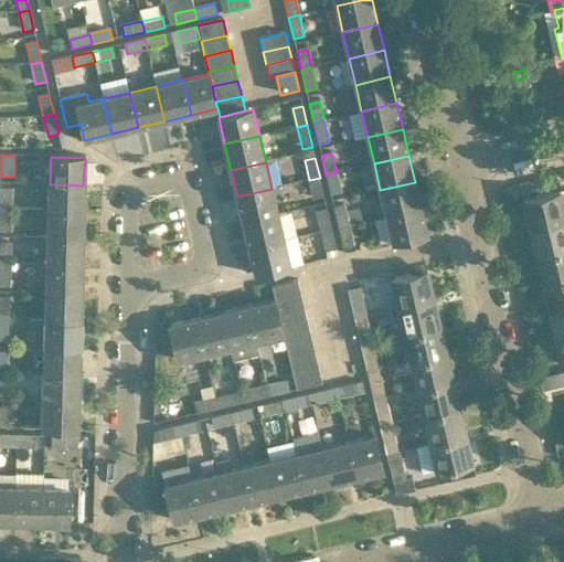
[(337,172),(326,176),(331,197),(341,194),(337,172)]
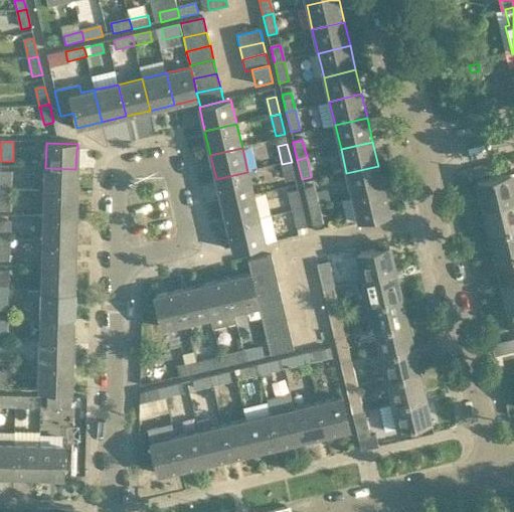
[(292,162),(282,164),(286,183),(296,180),(292,162)]
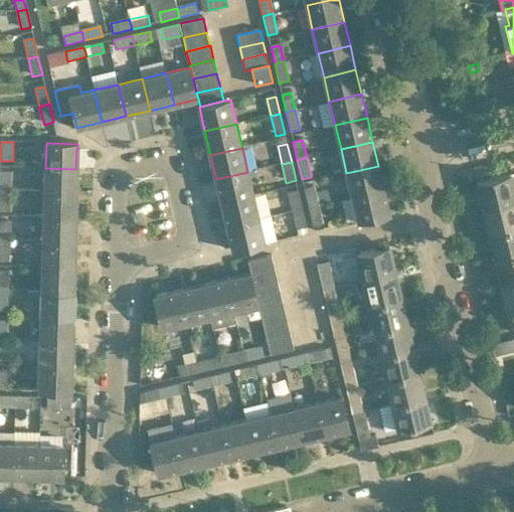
[(346,173),(352,197),(384,189),(378,166),(346,173)]
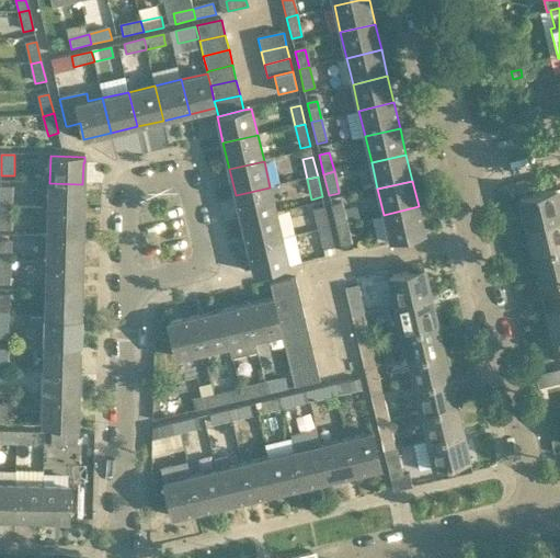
[(49,183),(48,211),(82,211),(82,184),(49,183)]
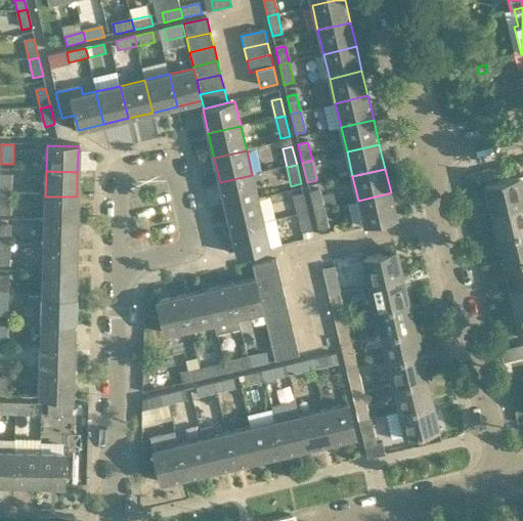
[(220,182),(225,207),(258,199),(252,175),(220,182)]
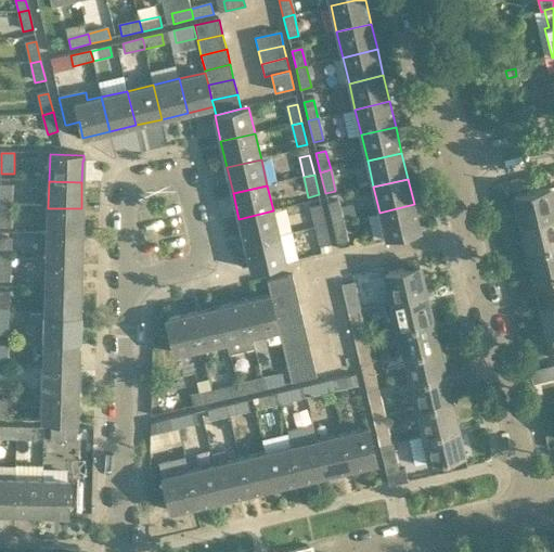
[(0,187),(0,194),(0,206),(13,207),(14,188),(0,187)]
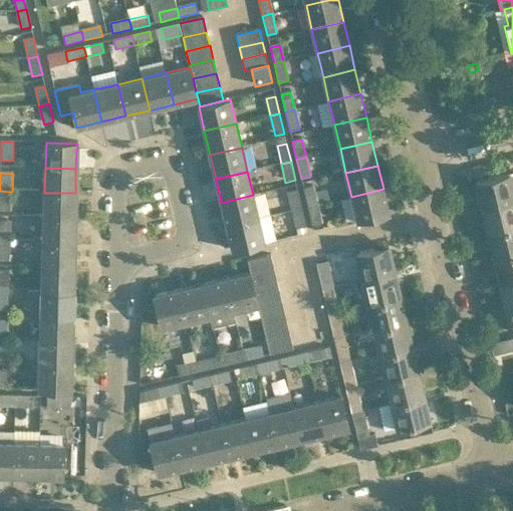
[(477,184),(483,209),(512,202),(512,191),(509,177),(477,184)]
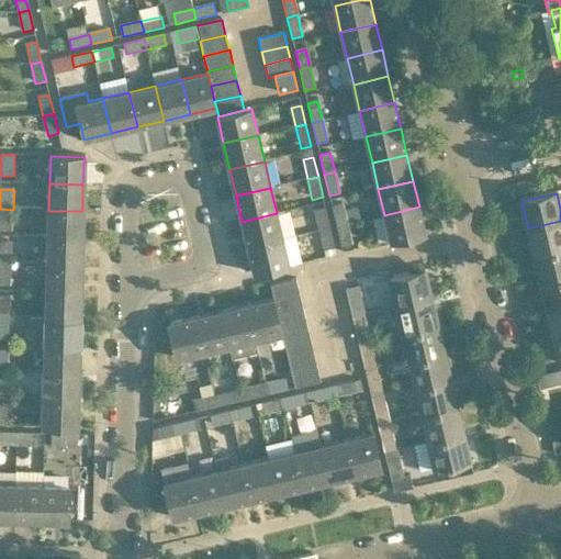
[(343,204),(332,207),(337,226),(347,224),(359,221),(361,221),(361,220),(360,220),(358,210),(345,213),(343,204)]
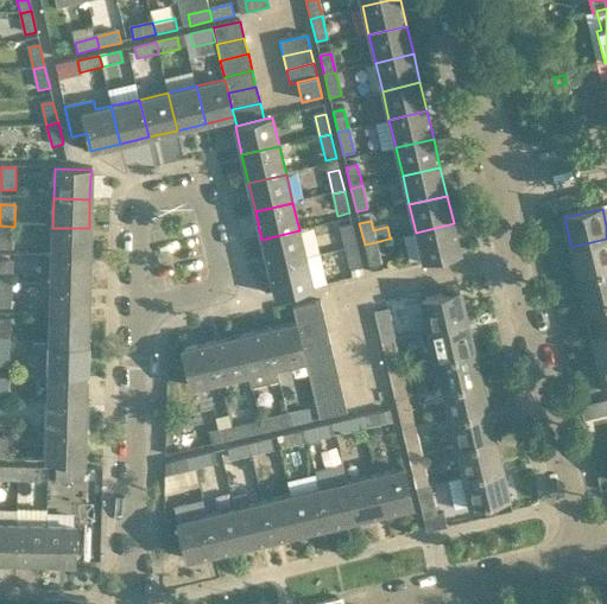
[(454,223),(416,233),(423,261),(460,253),(454,223)]
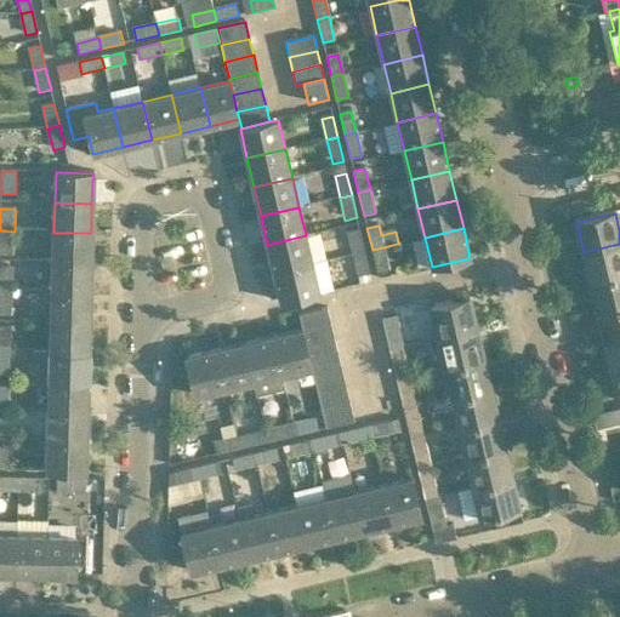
[(0,230),(0,255),(13,256),(15,232),(0,230)]
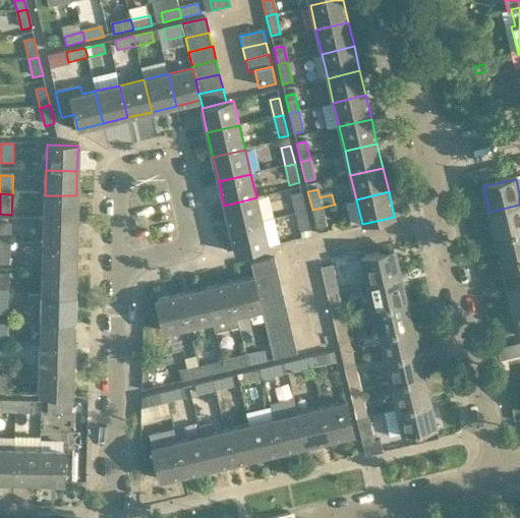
[(292,195),(296,214),(306,212),(301,193),(292,195)]
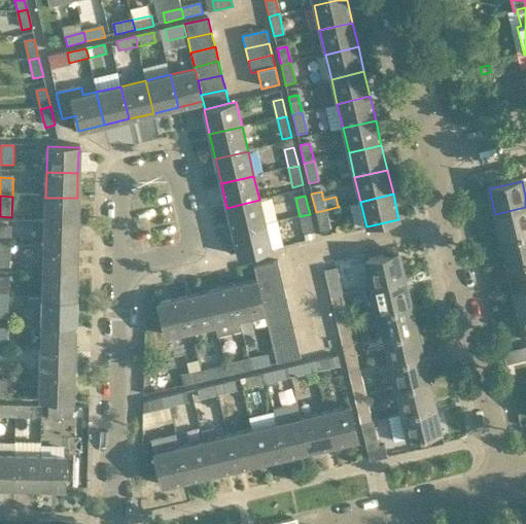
[(45,198),(45,222),(76,223),(77,198),(45,198)]
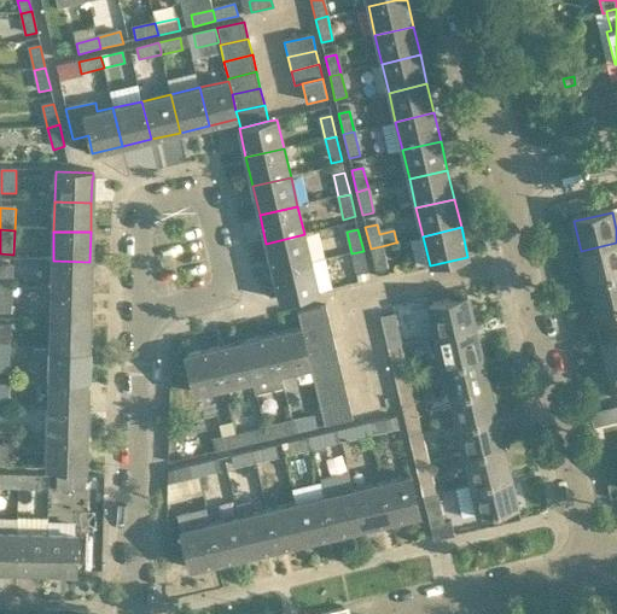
[(266,244),(273,273),(310,263),(304,234),(266,244)]
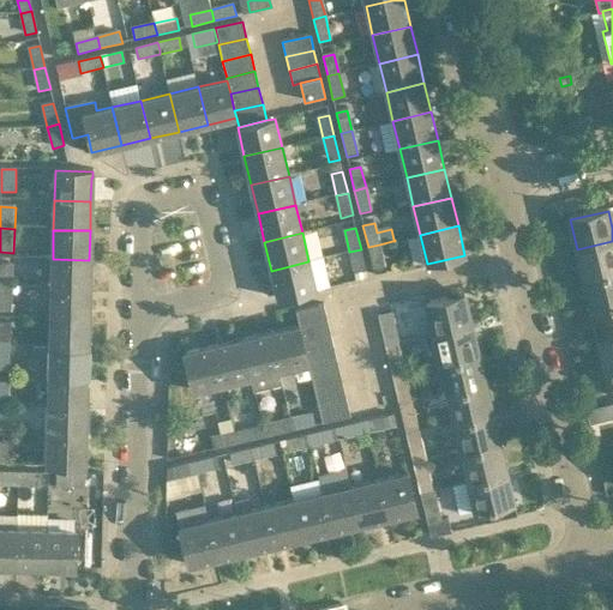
[(612,241),(577,249),(584,279),(612,272),(612,241)]
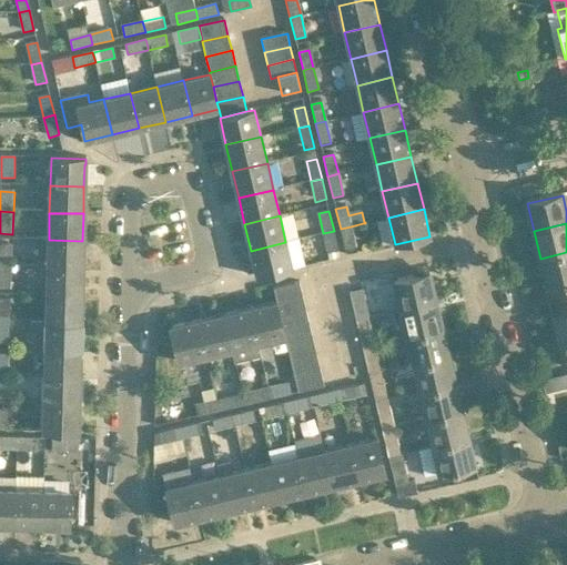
[(351,226),(341,229),(345,249),(355,246),(351,226)]
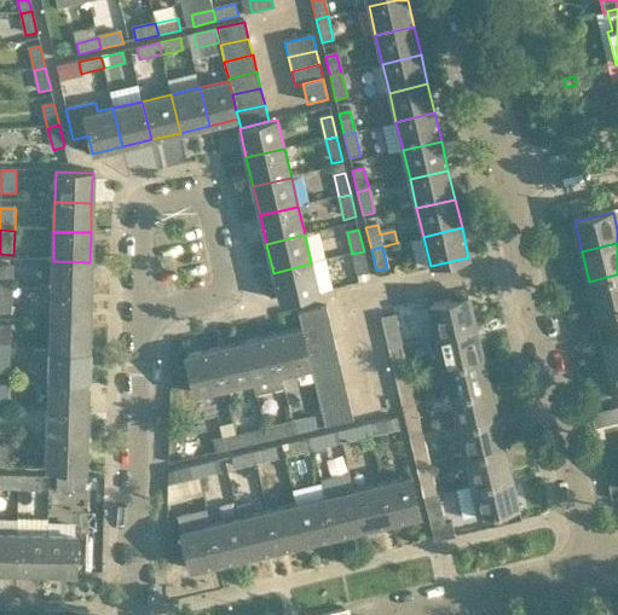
[(364,251),(352,254),(357,276),(369,272),(364,251)]
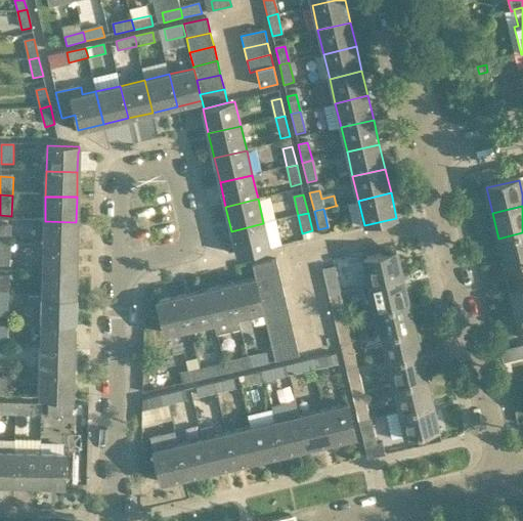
[(260,224),(231,231),(236,256),(249,253),(269,248),(281,246),(275,220),(263,223),(260,224)]
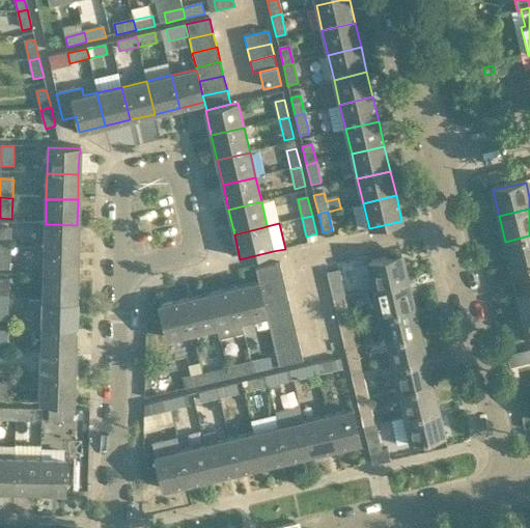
[(46,224),(45,250),(76,251),(77,225),(46,224)]
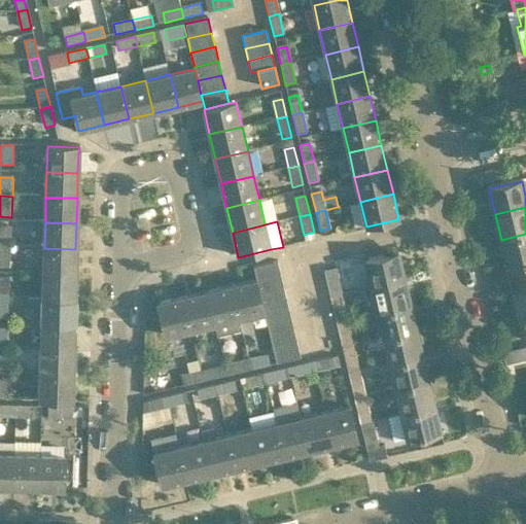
[(0,228),(0,246),(11,247),(11,229),(0,228)]
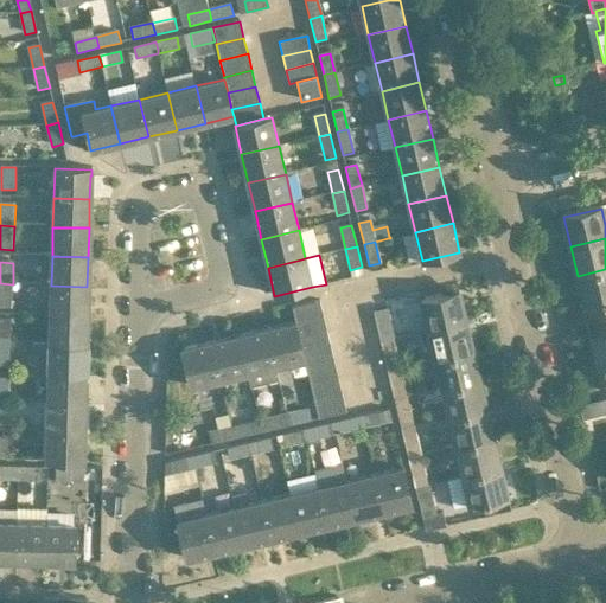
[(605,269),(578,276),(585,306),(605,300),(605,269)]
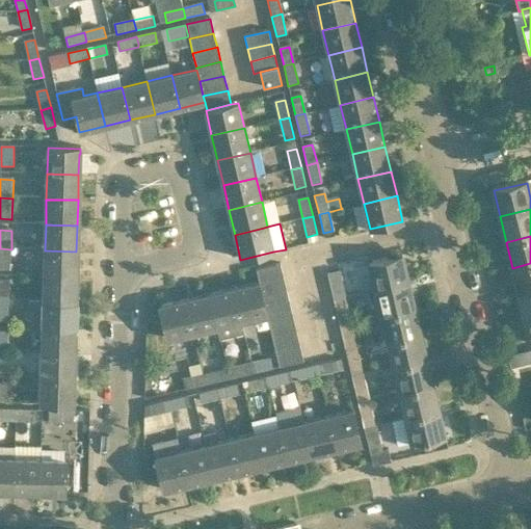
[(0,248),(0,269),(10,270),(11,249),(0,248)]
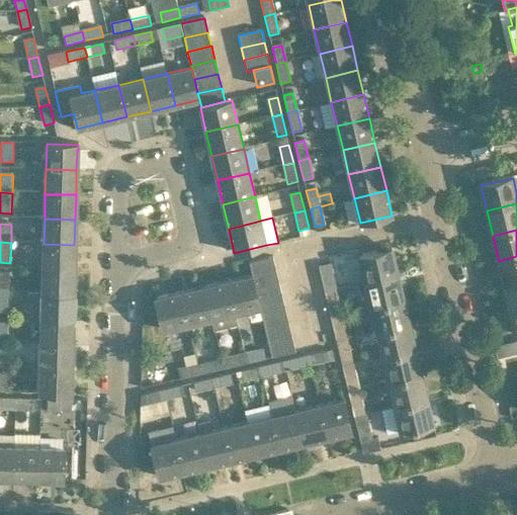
[(44,244),(42,268),(74,269),(74,245),(44,244)]
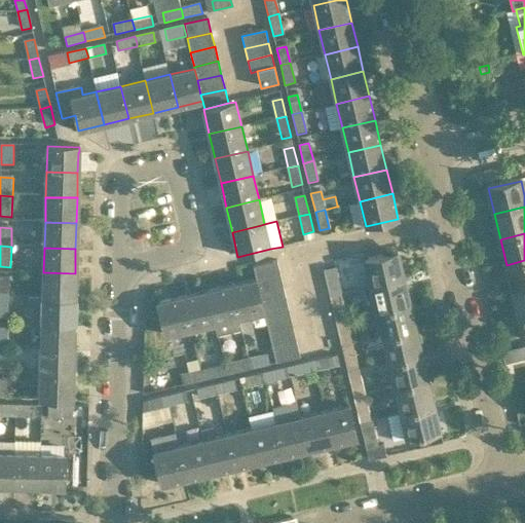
[(363,255),(364,261),(386,256),(384,250),(363,255)]
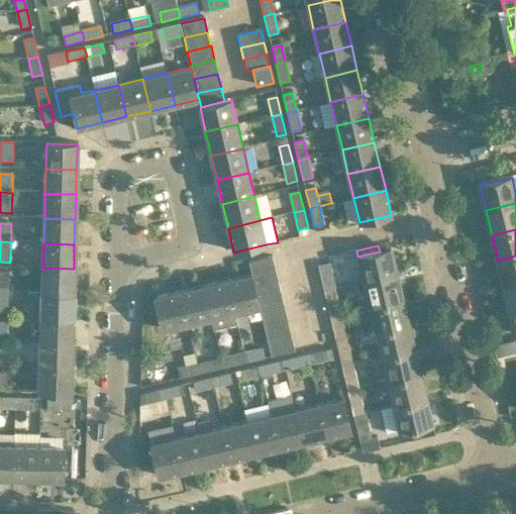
[(357,257),(364,282),(397,274),(391,248),(380,251),(357,257)]
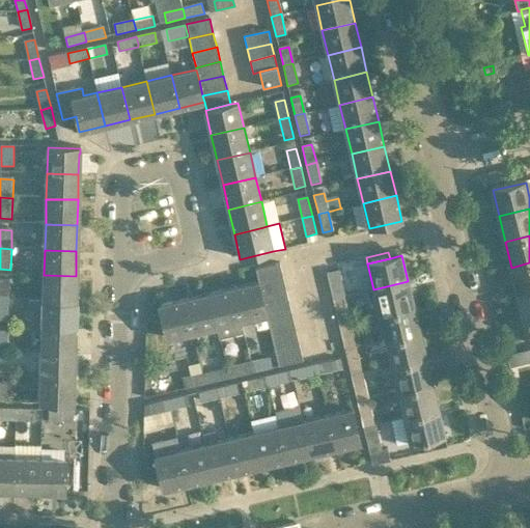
[(529,262),(511,268),(518,293),(529,289),(529,262)]
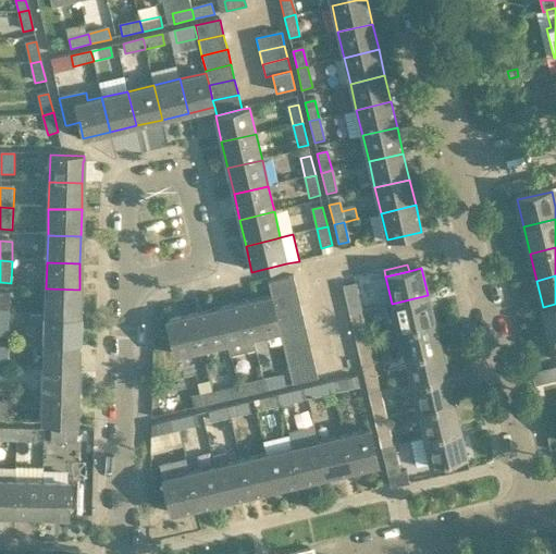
[(268,283),(271,296),(271,297),(296,292),(293,277),(268,283)]
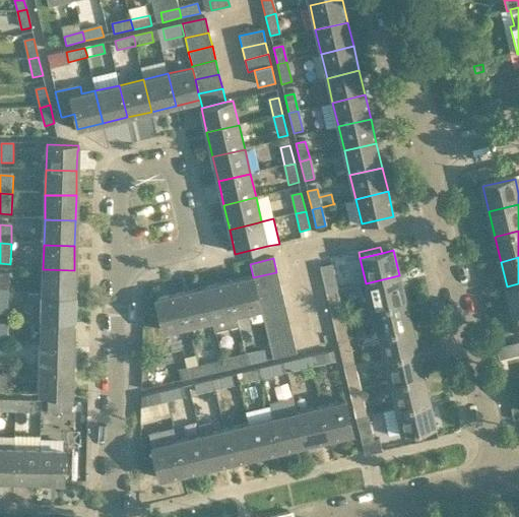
[(320,267),(326,293),(338,289),(332,264),(320,267)]
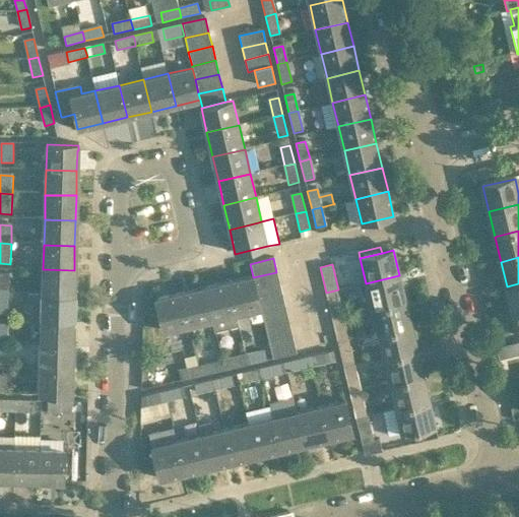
[(43,269),(43,295),(73,296),(74,270),(43,269)]
